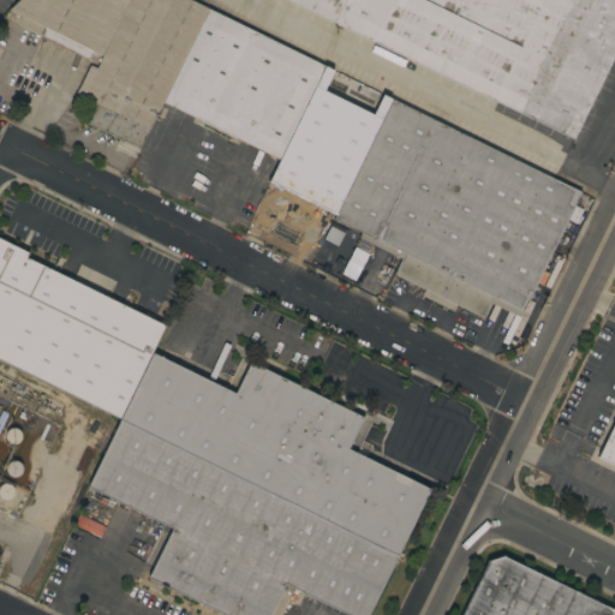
[(139,149),(85,123),(95,102),(76,93),(89,65),(96,69),(102,55),(93,51),(88,60),(40,37),(45,28),(9,10),(18,0),(190,0),(208,9),(162,101),(139,149)]
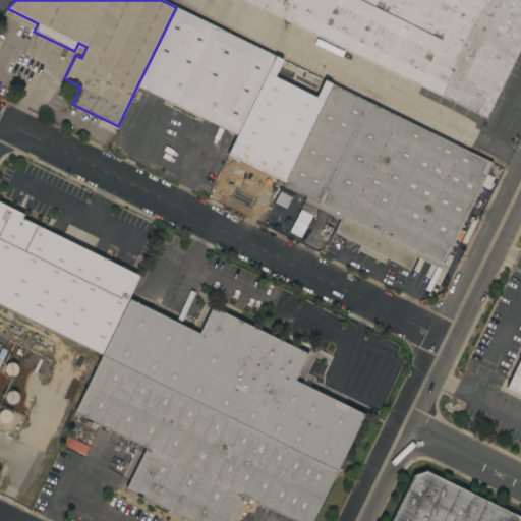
[(520,0),(520,47),(487,117),(244,0),(520,0)]
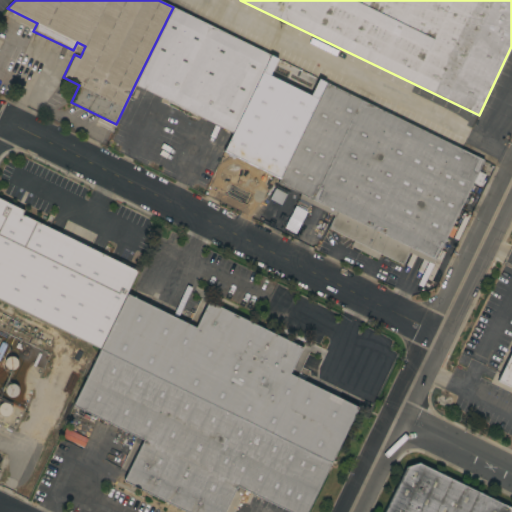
[(232,132),(205,119),(205,120),(167,102),(168,100),(135,84),(173,7),(270,55),(269,57),(261,74),(232,132)]
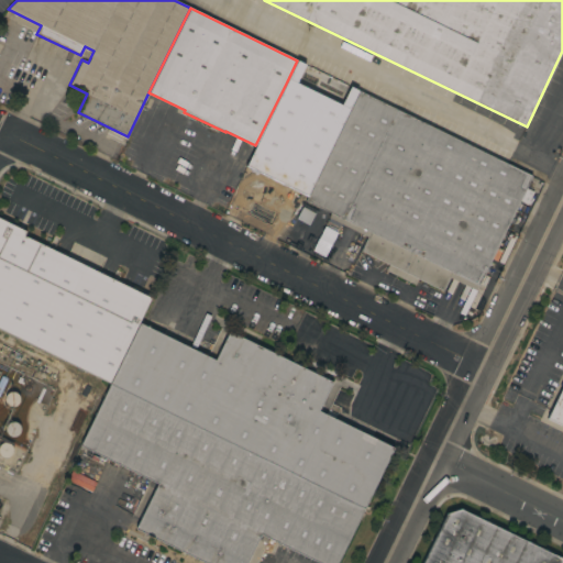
[(316,141),(333,105),(287,81),(296,63),(357,94),(331,148),(316,141)]
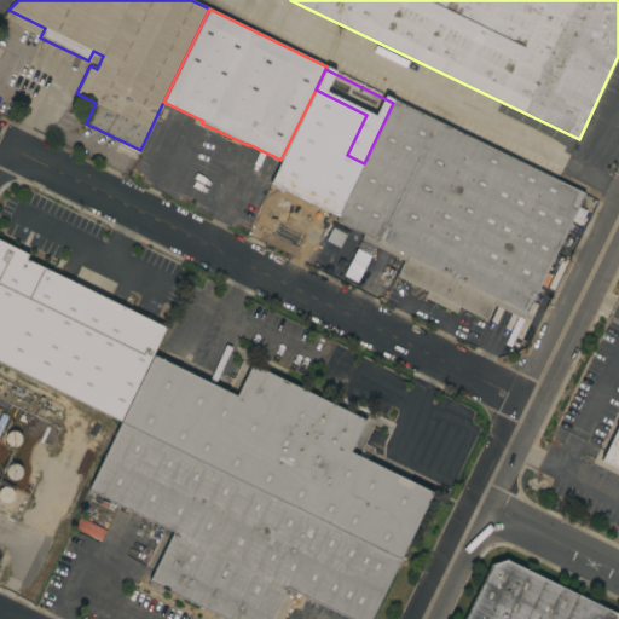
[(394,100),(584,194),(531,301),(537,304),(532,314),(526,312),(522,319),(493,305),(486,319),(460,306),(456,313),(434,302),(432,306),(423,302),(424,301),(422,300),(427,290),(397,276),(404,260),(360,239),(363,233),(336,220),(341,208),(336,206),(341,195),(347,197),(364,163),(393,103),(394,100)]
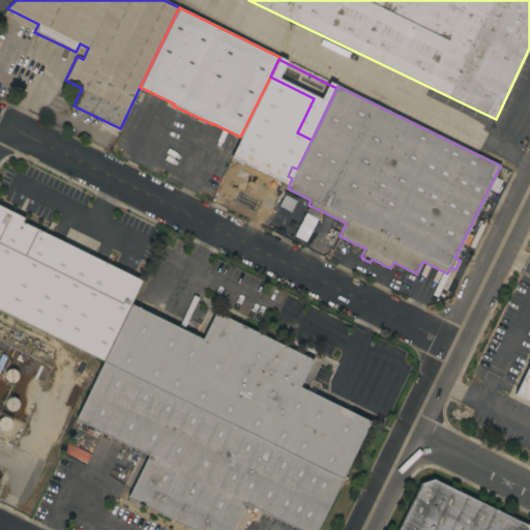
[(276,205),(288,211),(294,200),(283,195),(276,205)]
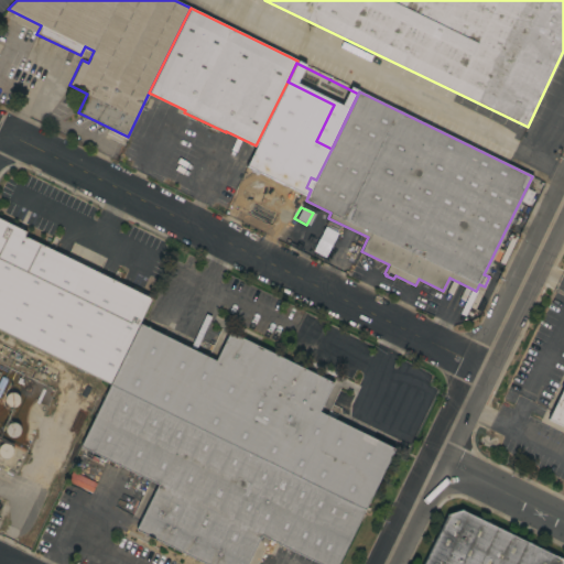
[(0,329),(0,218),(25,231),(24,236),(151,299),(109,383),(0,329)]
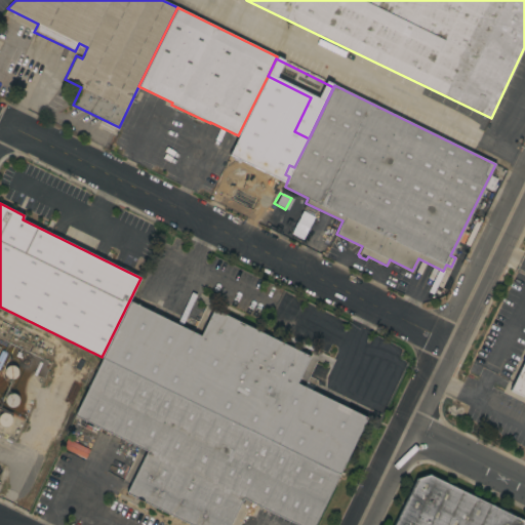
[(312,216),(300,210),(289,234),(300,239),(312,216)]
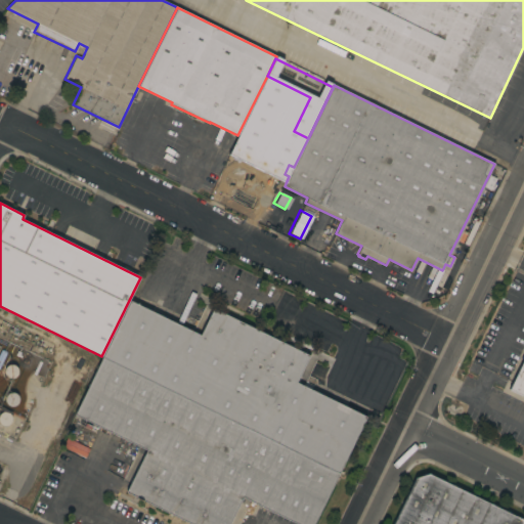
[(130,301),(200,335),(213,308),(309,355),(296,382),(303,386),(305,381),(312,385),(310,389),(365,417),(338,474),(101,358),(130,301)]
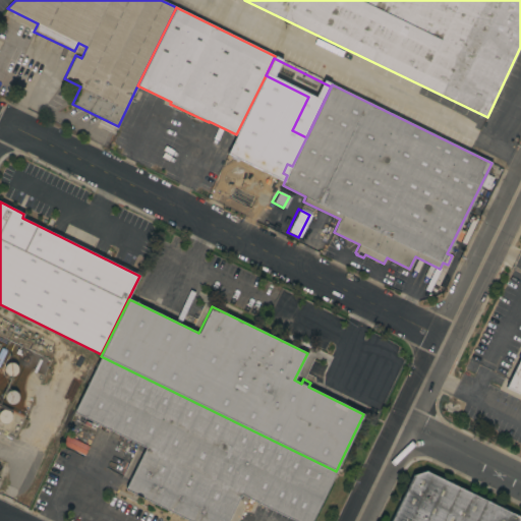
[(520,394),(506,387),(520,354),(520,394)]
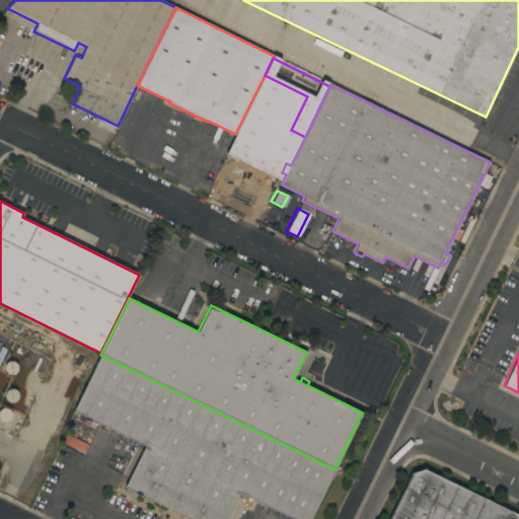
[(335,469),(309,518),(294,518),(240,493),(227,518),(189,518),(125,488),(145,446),(73,411),(100,355),(335,469)]
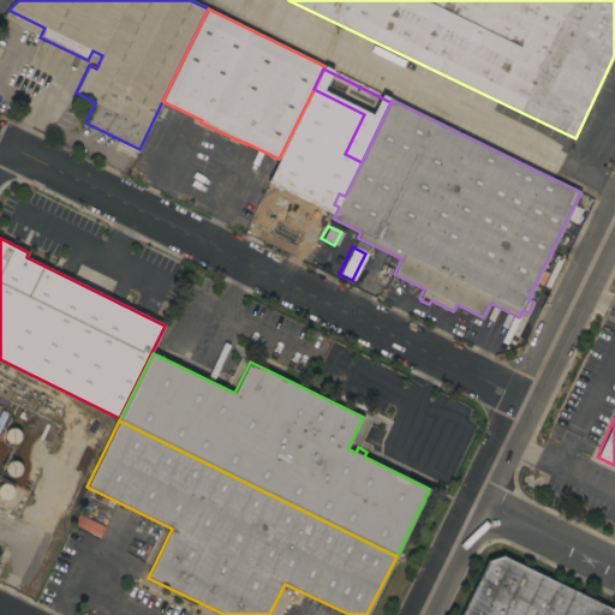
[(19,430),(22,434),(21,440),(17,442),(13,443),(9,443),(6,440),(5,435),(7,430),(11,428),(15,428),(19,430)]
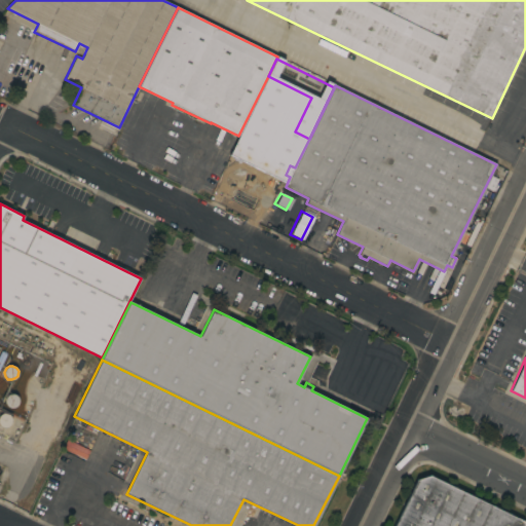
[(16,396),(19,399),(19,402),(17,405),(14,407),(11,408),(7,406),(5,404),(5,400),(6,396),(9,393),(12,393),(16,396)]
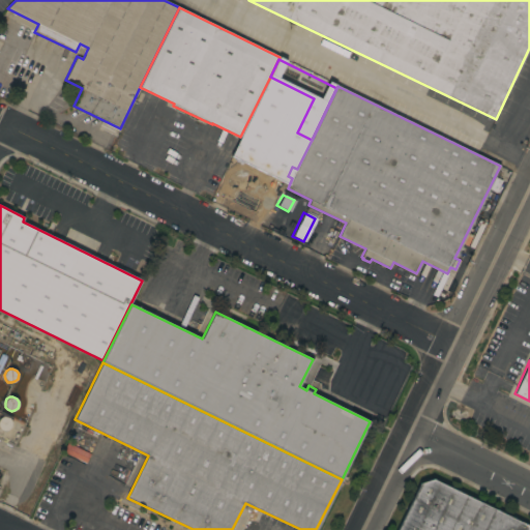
[(11,423),(10,428),(7,430),(4,430),(0,429),(0,417),(2,417),(5,416),(9,417),(11,420),(11,423)]
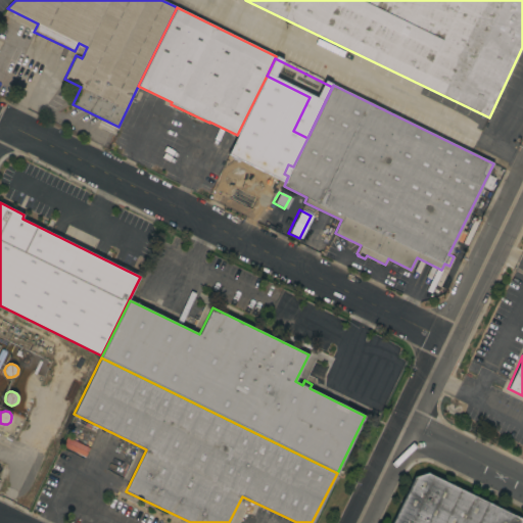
[(427,472),(522,518),(522,522),(391,522),(415,476),(427,472)]
